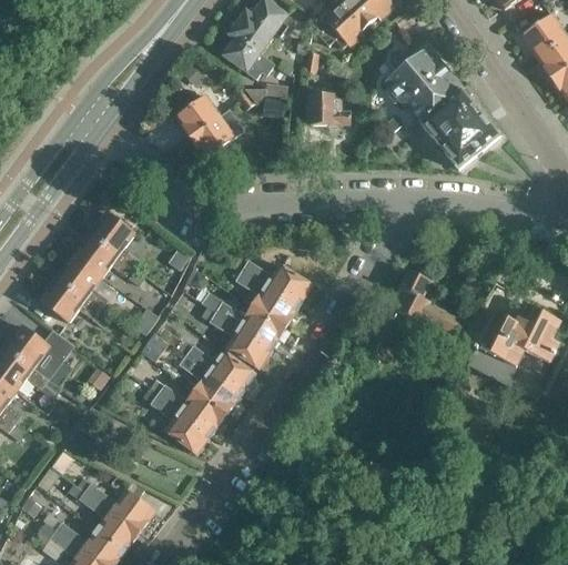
[(251,17),(275,33),(280,38),(288,26),(283,22),(288,14),(267,0),(263,0),(251,17)]
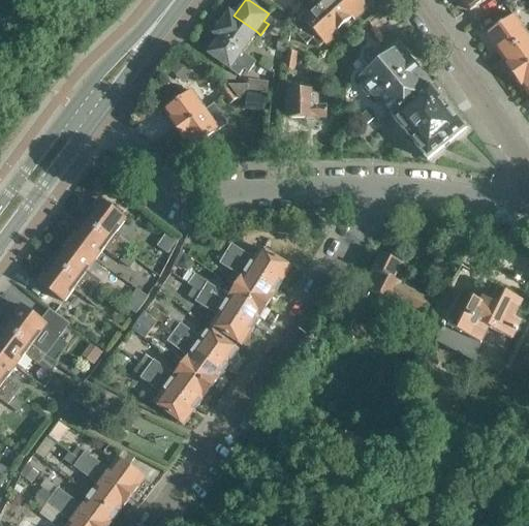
[(307,43),(313,37),(319,44),(366,3),(364,1),(366,0),(325,0),(300,23),(301,24),(294,29),(307,43)]
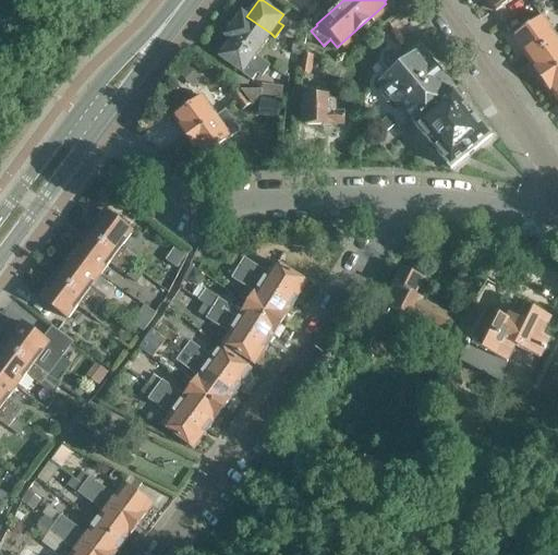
[(487,0),(490,5),(494,7),(496,9),(508,1),(509,0),(487,0)]
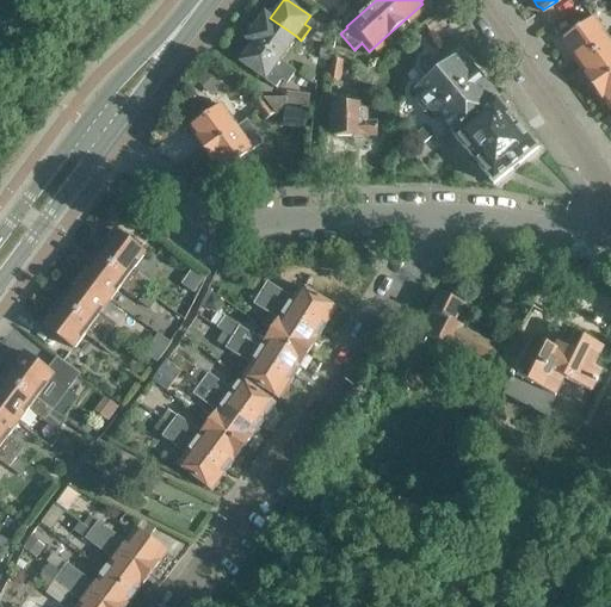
[(250,36),(254,39),(281,57),(296,36),(270,18),(265,14),(250,36)]
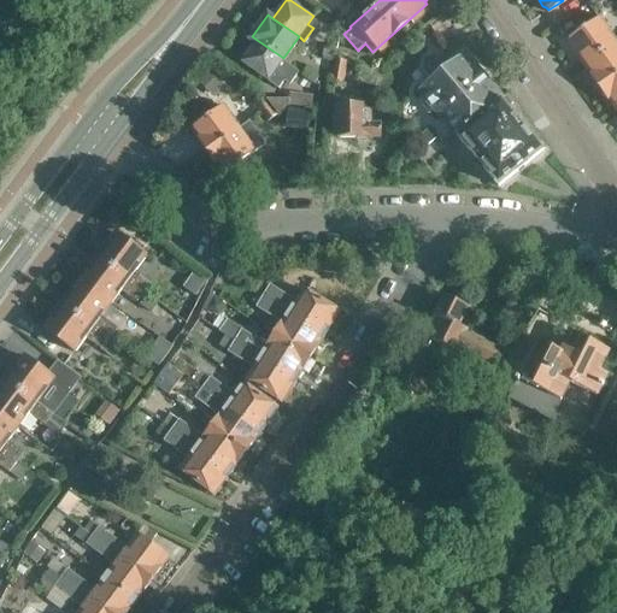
[(577,51),(585,62),(615,40),(598,16),(585,25),(585,24),(581,28),(568,37),(570,41),(569,45),(574,51),(577,51)]
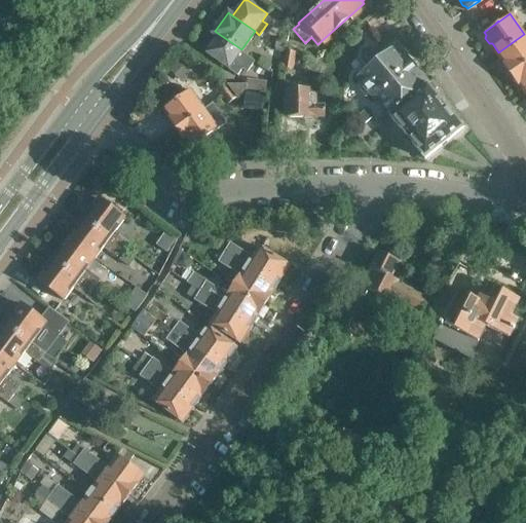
[(241,49),(219,34),(207,51),(228,67),(227,67),(237,74),(241,67),(247,70),(254,60),(241,50),(241,49)]
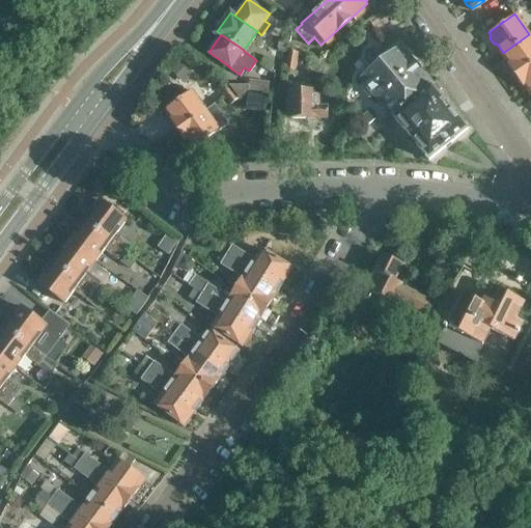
[(515,71),(516,73),(530,61),(530,36),(529,34),(503,53),(509,61),(508,64),(512,70),(515,71)]
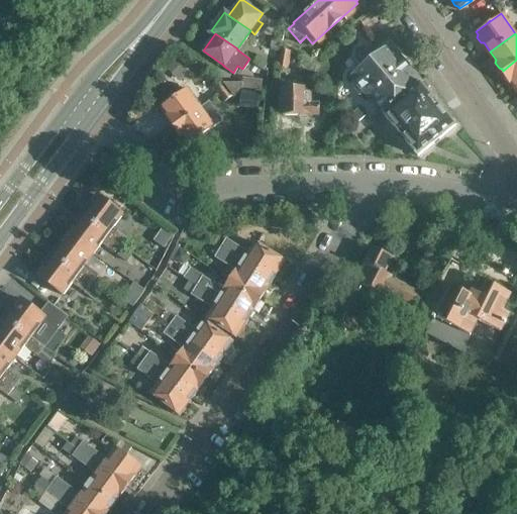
[(271,45),(279,46),(281,37),(272,35),(271,45)]
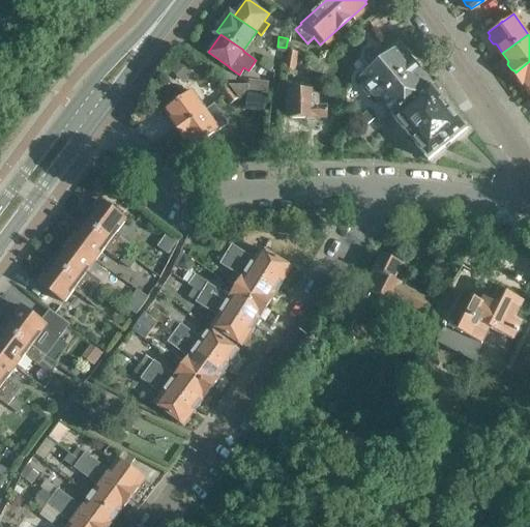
[(360,76),(393,115),(431,83),(399,44),(360,76)]
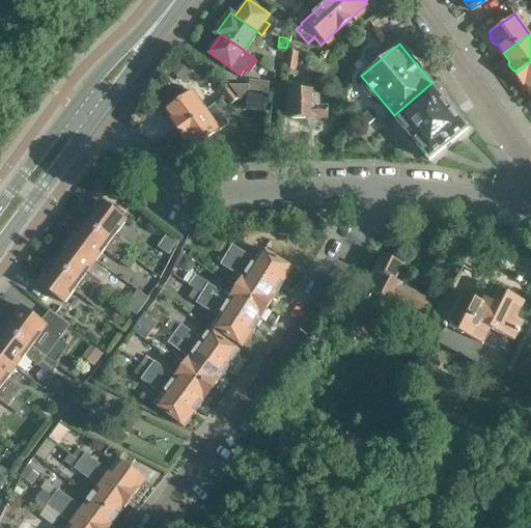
[(284,68),(295,71),(298,51),(287,49),(284,68)]
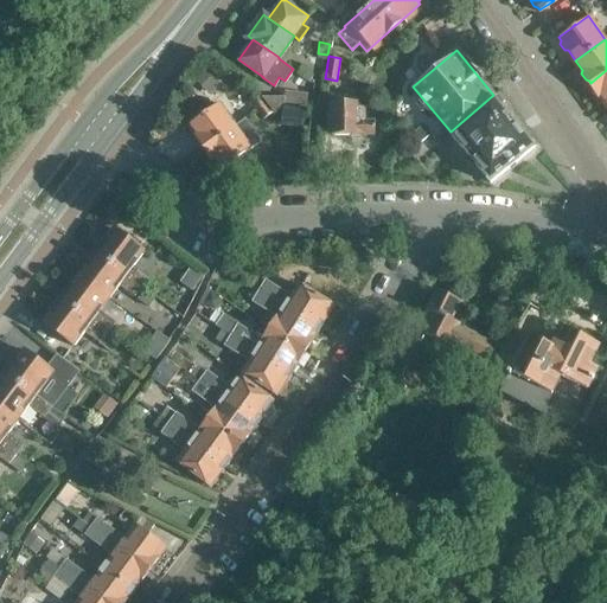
[(351,78),(374,84),(377,66),(355,61),(351,78)]
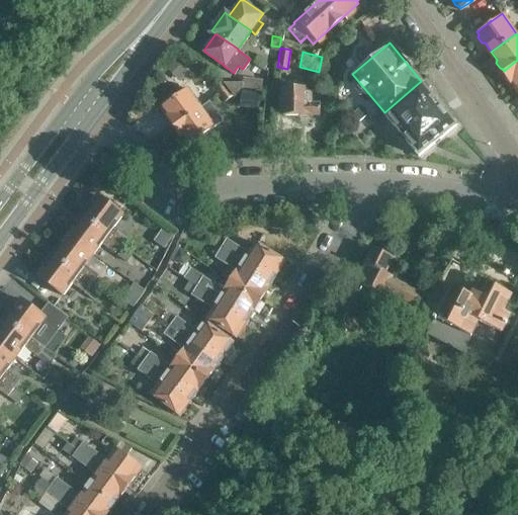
[(253,62),(263,70),(269,61),(260,53),(253,62)]
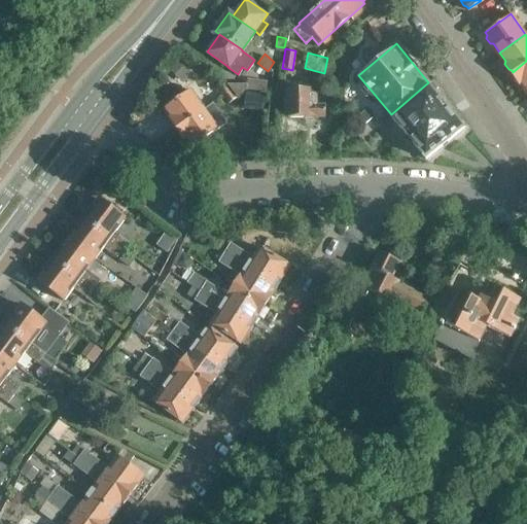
[(521,82),(526,92),(526,91),(526,61),(513,72),(514,74),(514,76),(518,82),(521,82)]
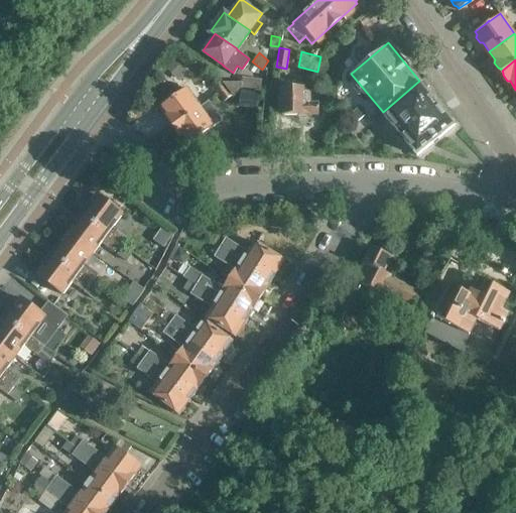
[(419,81),(383,112),(417,153),(455,122),(424,87),(428,84),(423,78),(419,81)]
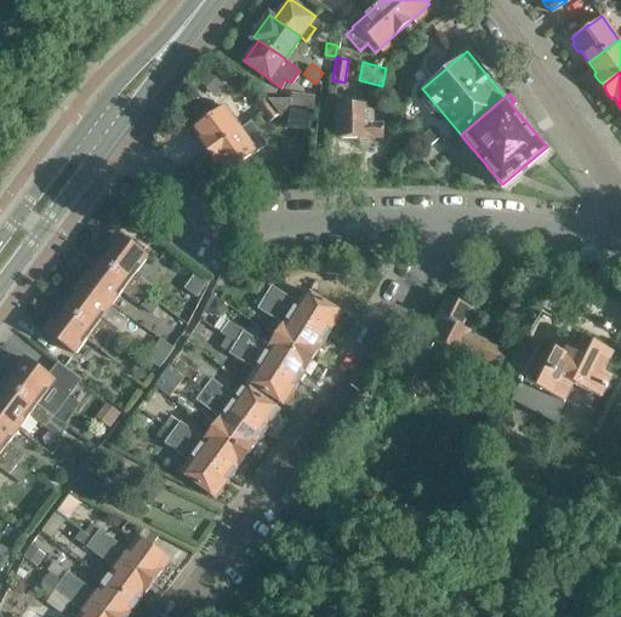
[(255,102),(262,112),(272,104),(265,95),(255,102)]
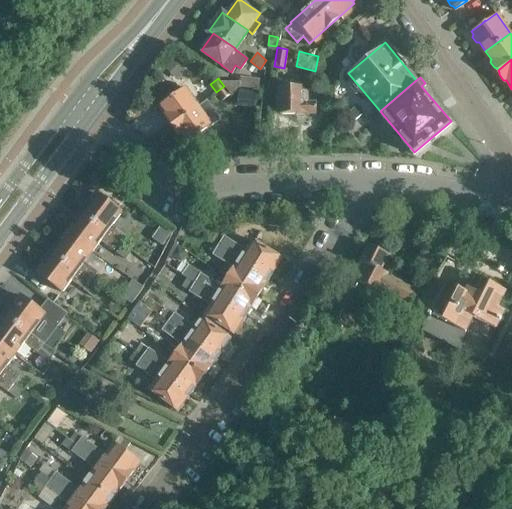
[(281,111),(317,111),(317,100),(308,100),(308,93),(304,88),(299,88),(299,84),(281,84),(281,111)]
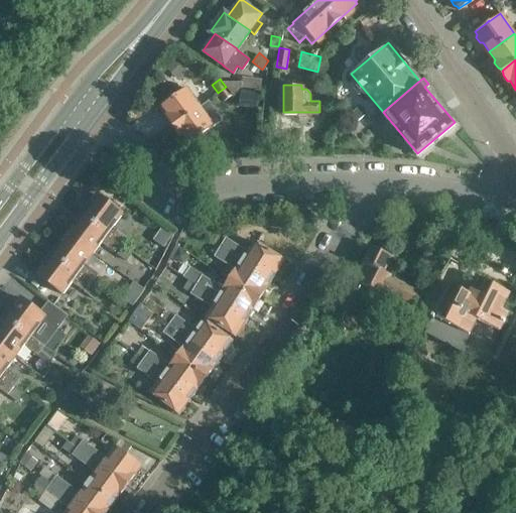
[(161,105),(174,123),(201,105),(186,86),(161,105)]
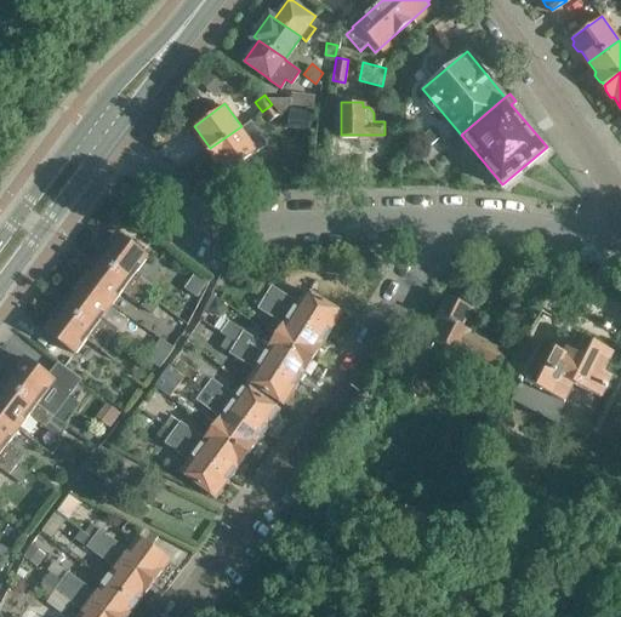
[(269,120),(278,113),(272,104),(262,112),(269,120)]
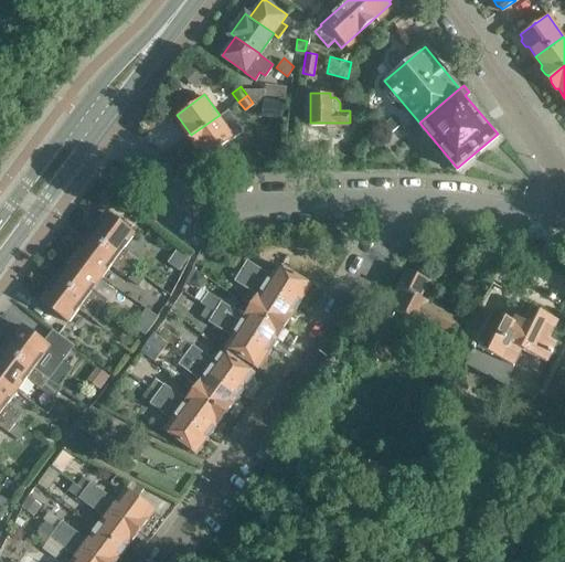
[(220,115),(191,135),(206,156),(243,129),(228,108),(220,115)]
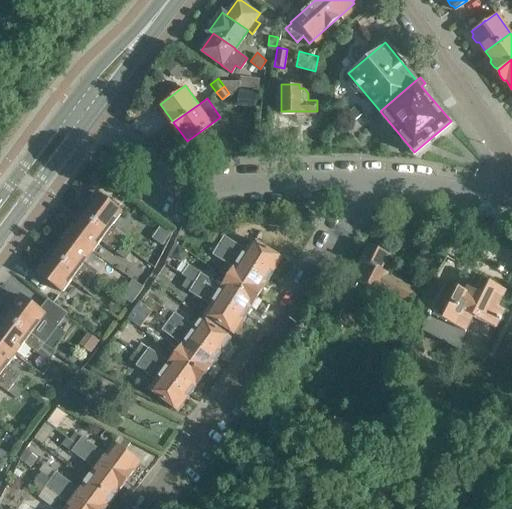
[(343,114),(350,122),(362,112),(356,104),(343,114)]
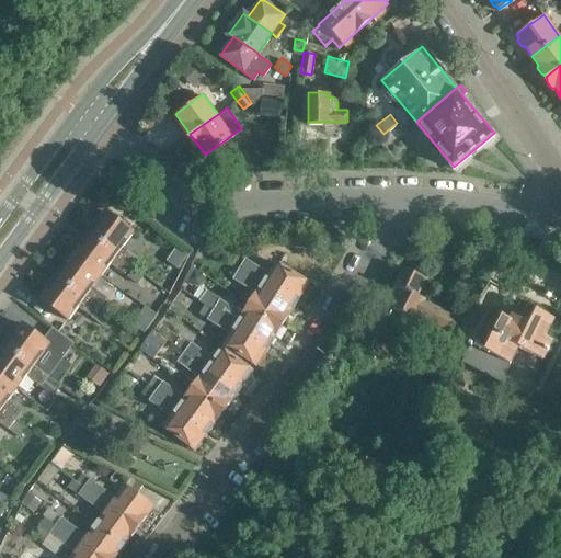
[(88,232),(130,263),(137,254),(123,243),(133,230),(104,209),(88,232)]
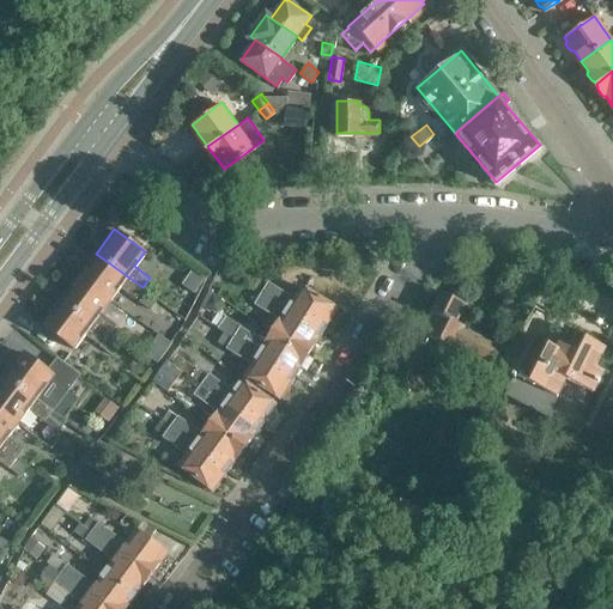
[(96,254),(78,278),(109,299),(120,286),(134,297),(143,287),(96,254)]
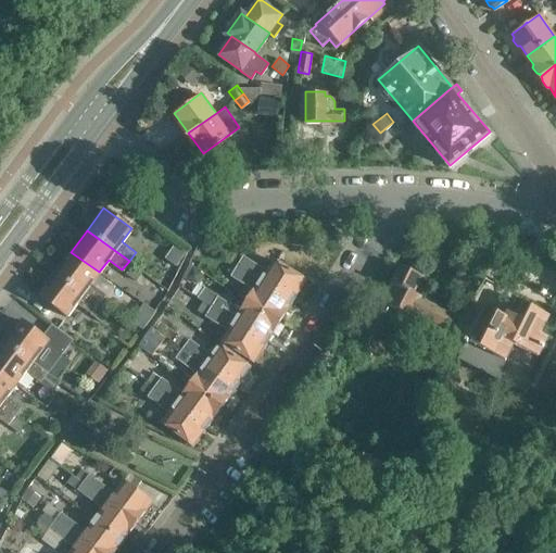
[(230,260),(238,264),(292,299),(306,278),(274,258),(267,268),(243,254),(242,255),(236,251),(230,260)]
